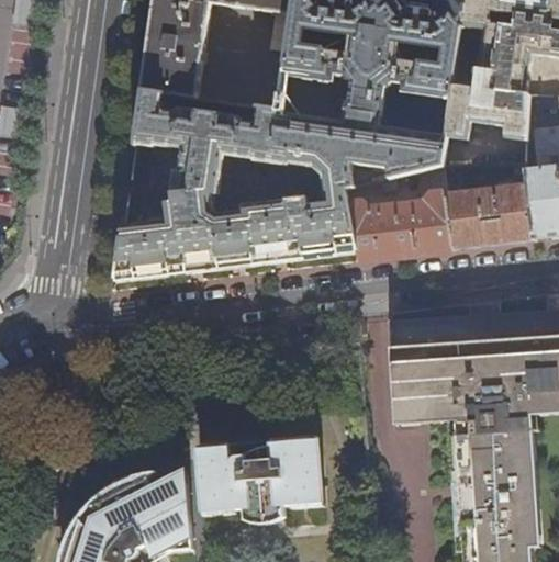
[(154,0),(142,92),(165,96),(257,108),(279,111),(281,97),(283,78),(293,0),(154,0)]
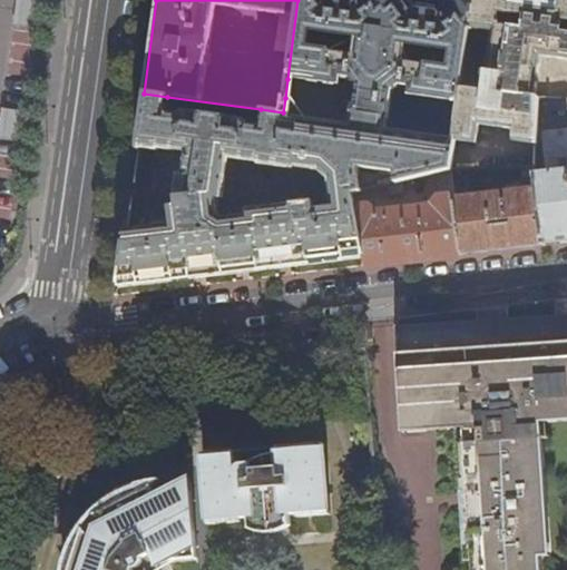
[(297,0),(287,79),(340,86),(341,78),(350,79),(354,87),(351,110),(387,116),(390,91),(398,86),(408,87),(407,95),(452,101),(449,125),(455,126),(460,86),(468,29),(471,0),(446,0),(446,5),(438,11),(416,8),(410,1),(409,0),(297,0)]
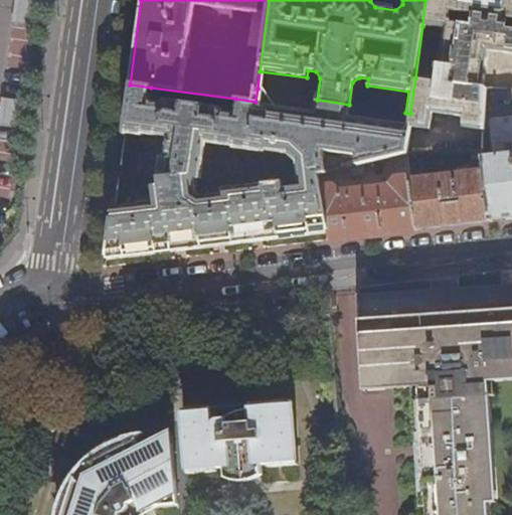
[(511,52),(511,0),(425,0),(422,26),(440,29),(438,41),(434,41),(431,67),(438,68),(436,80),(415,77),(410,114),(405,152),(481,150),(483,100),(484,88),(481,88),(486,49),(511,52)]
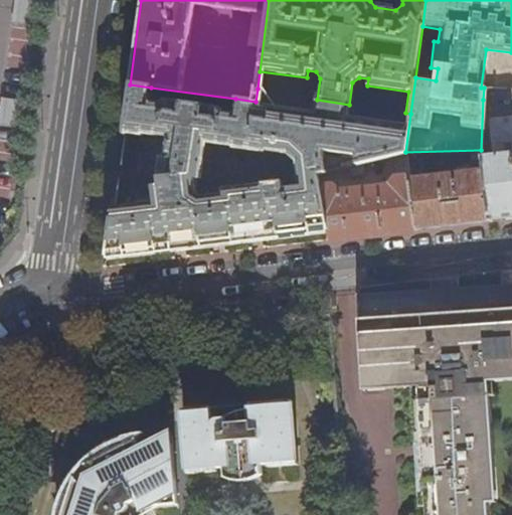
[(105,256),(144,251),(215,242),(285,234),(326,229),(318,189),(315,173),(322,171),(320,160),(321,151),(354,155),(355,163),(361,162),(392,155),(405,152),(410,114),(405,113),(403,124),(348,117),(349,105),(317,100),(315,113),(260,105),(263,89),(258,89),(256,102),(235,99),(233,114),(223,113),(220,108),(164,101),(159,104),(149,103),(151,88),(130,84),(123,133),(123,134),(139,136),(139,134),(166,138),(163,158),(159,158),(157,173),(160,201),(113,207),(105,256)]
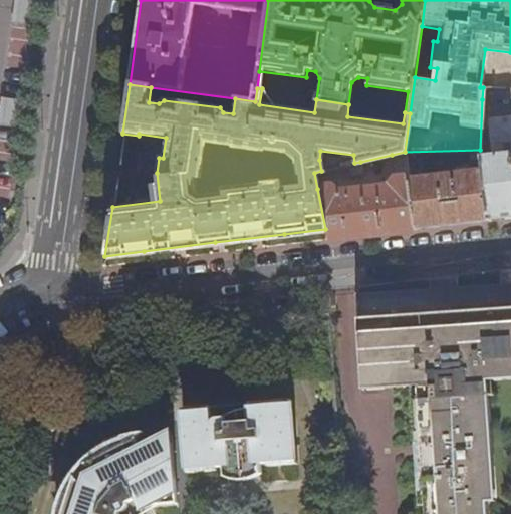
[(510,87),(483,87),(482,99),(510,98),(510,87)]
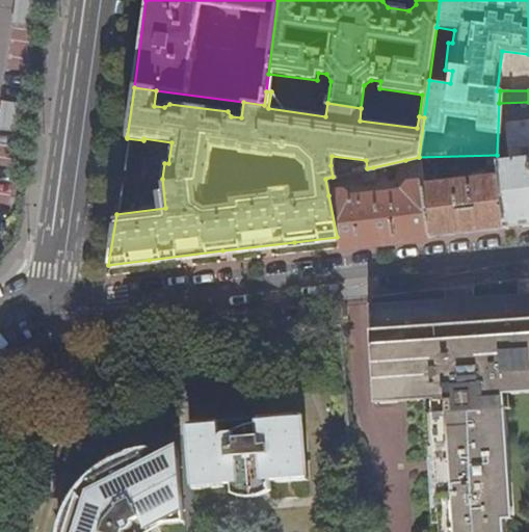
[(508,160),(497,161),(498,167),(503,228),(528,224),(528,120),(505,123),(503,126),(508,160)]
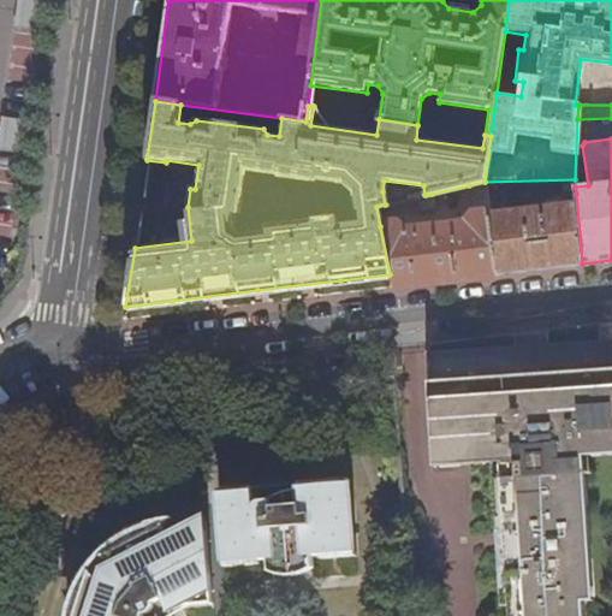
[(439,280),(495,274),(488,212),(485,182),(469,185),(473,213),(465,223),(403,231),(396,224),(380,226),(390,274),(392,286),(439,280)]
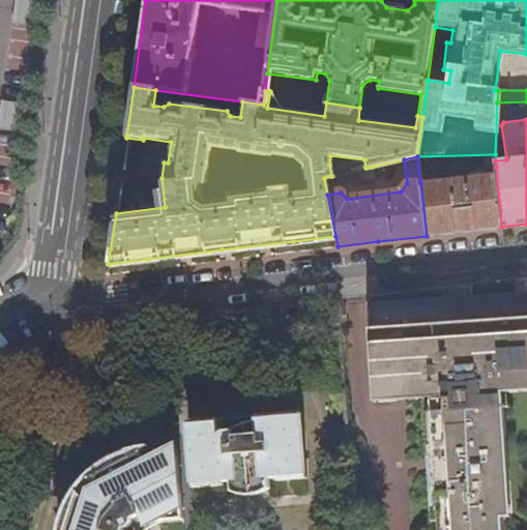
[(373,178),(372,167),(366,168),(358,170),(359,180),(373,178)]
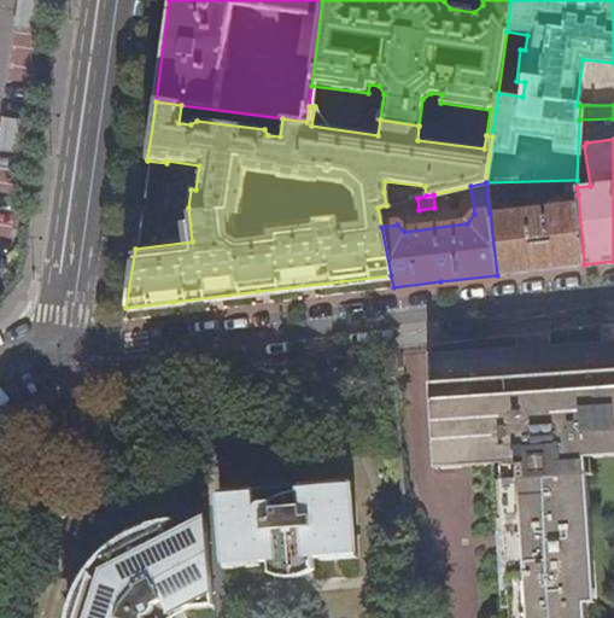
[(538,270),(584,264),(578,194),(569,194),(571,204),(557,205),(557,209),(510,214),(510,210),(490,213),(497,275),(538,270)]
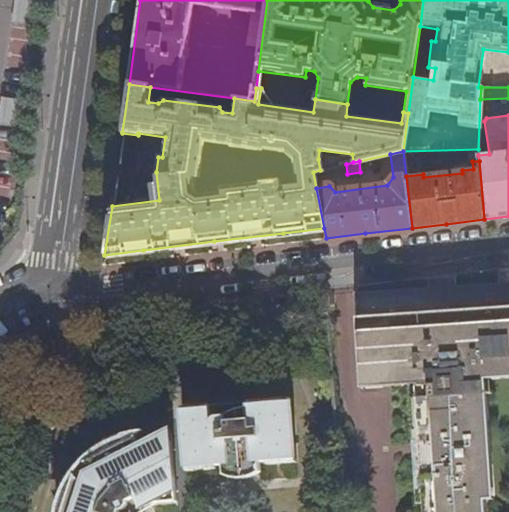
[(491,499),(484,378),(508,376),(508,280),(394,289),(353,291),(359,387),(413,384),(421,511),(482,511),(482,500),(491,499)]
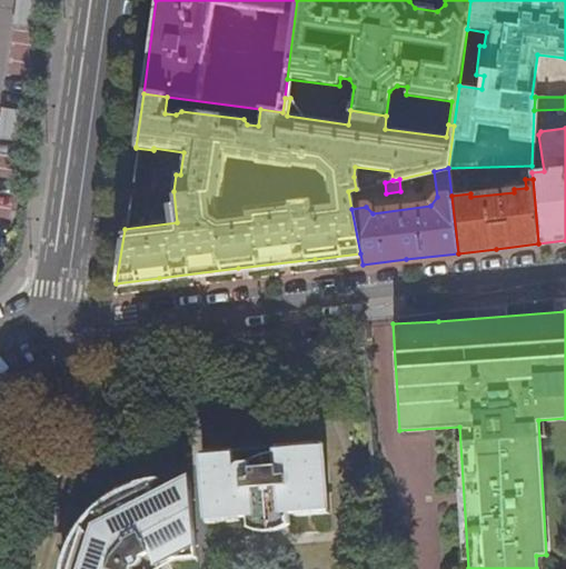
[(235,521),(234,518),(241,518),(249,517),(249,515),(277,513),(277,515),(284,515),(291,513),(291,518),(324,515),(318,442),(271,447),(272,453),(260,455),(245,462),(241,462),(237,463),(229,468),(227,450),(197,452),(202,525),(235,521)]
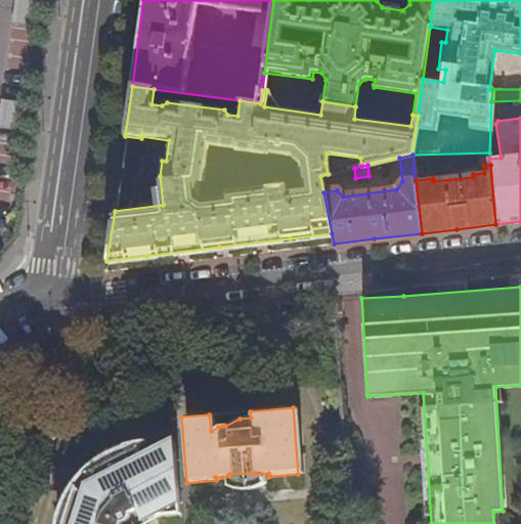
[(141,523),(143,523),(142,519),(139,515),(146,511),(148,515),(178,512),(172,441),(136,456),(138,445),(106,462),(94,472),(81,486),(73,501),(67,517),(63,523),(141,523)]
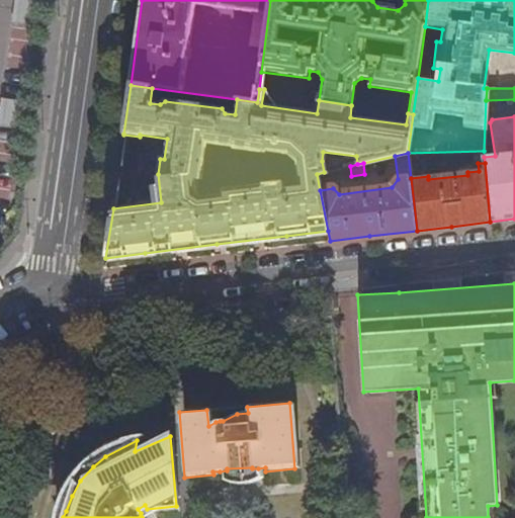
[(258,478),(258,468),(252,468),(252,467),(227,468),(227,470),(220,471),(221,482),(223,483),(230,484),(238,484),(246,483),(255,481),(258,478)]
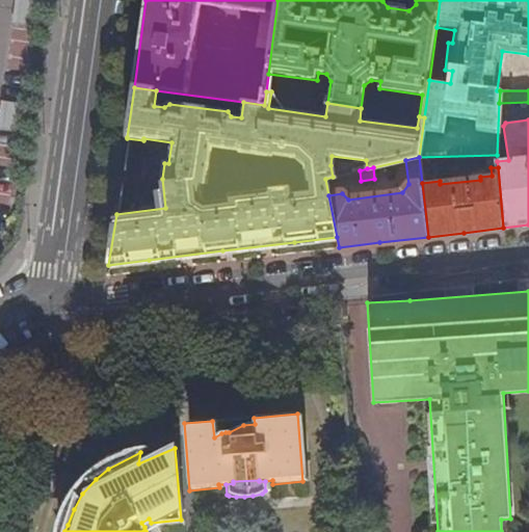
[(144,527),(151,523),(149,519),(141,523),(144,527)]
